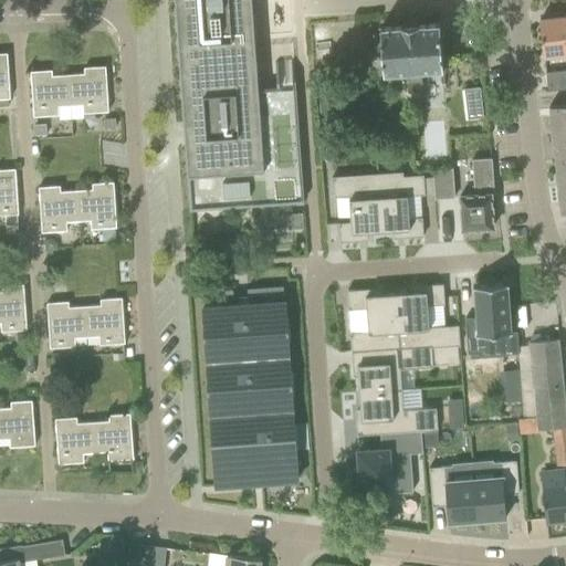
[(304,194),(294,61),(276,62),(278,87),(259,88),(252,0),(176,0),(185,123),(187,146),(191,210),(226,208),(304,201),(304,194)]
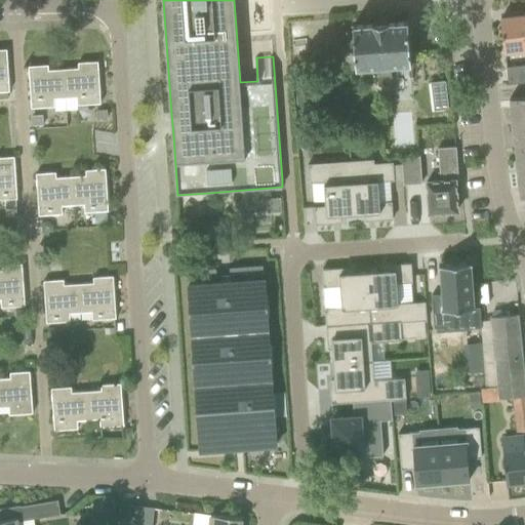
[(524,48),(524,15),(501,18),(506,51),(524,48)]
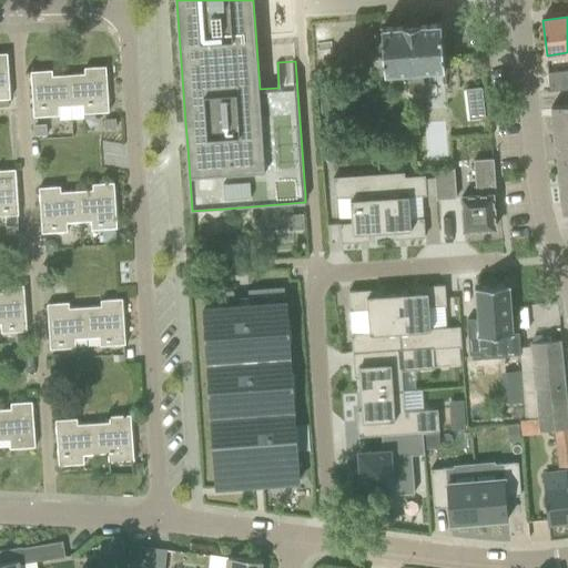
[(405,26),(383,28),(386,73),(409,71),(411,92),(425,91),(424,70),(446,69),(443,23),(443,22),(439,23),(419,24),(419,23),(405,24),(405,26)]
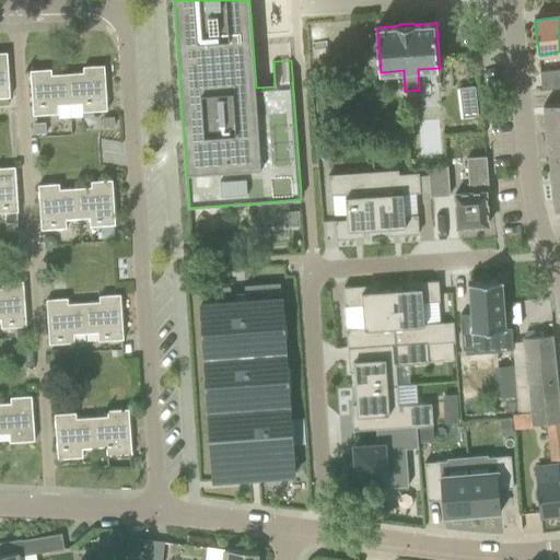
[(0,106),(11,106),(10,97),(11,97),(8,53),(0,53),(0,106)]
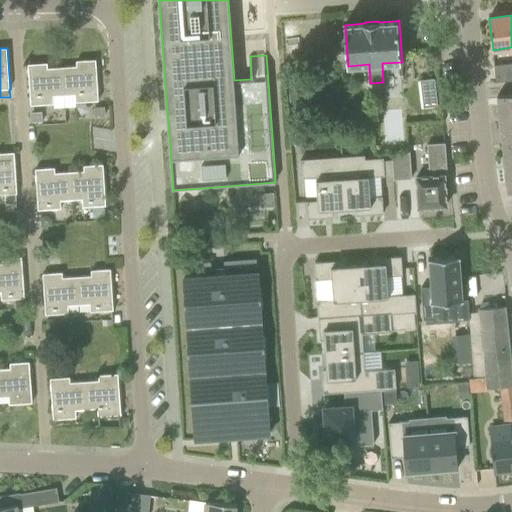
[(77,66),(63,67),(65,95),(76,94),(76,102),(99,101),(96,60),(77,61),(77,66)]
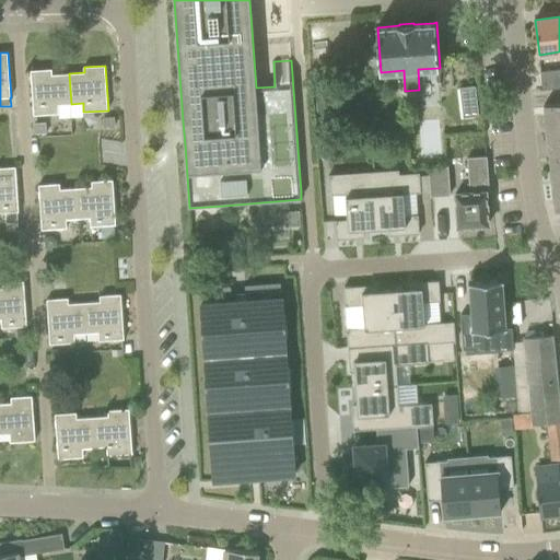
[(59,105),(71,104),(69,73),(53,74),(53,69),(32,71),(35,115),(60,114),(59,105)]
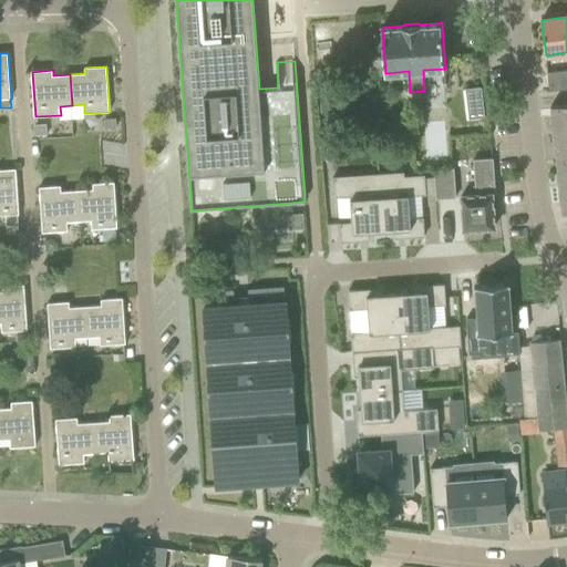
[(549,91),(566,89),(566,70),(547,72),(549,91)]
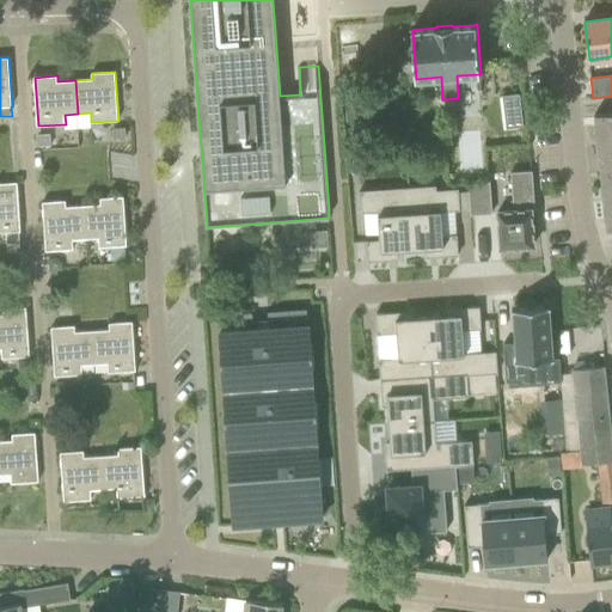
[(507,128),(524,126),(520,93),(503,96),(507,128)]
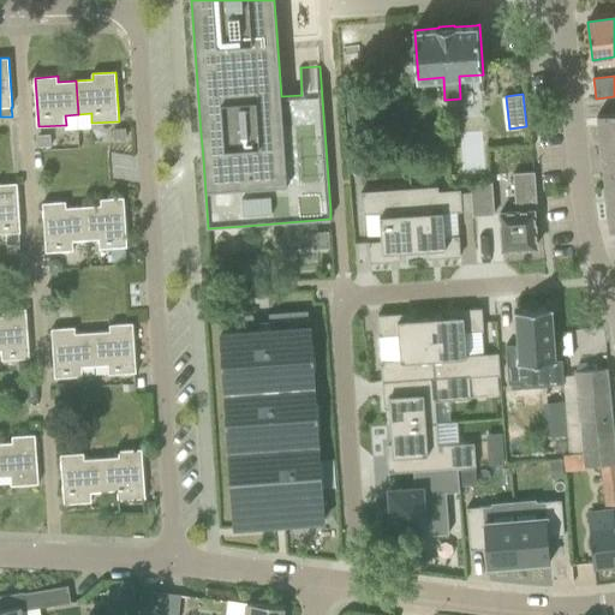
[(614,113),(598,115),(601,144),(614,142),(614,113)]
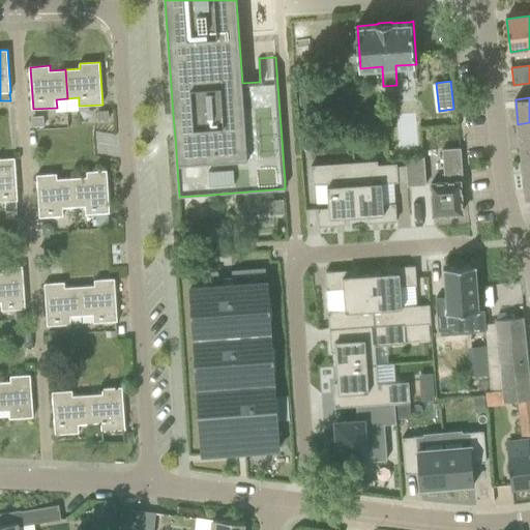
[(46,121),(46,110),(35,110),(36,122),(46,121)]
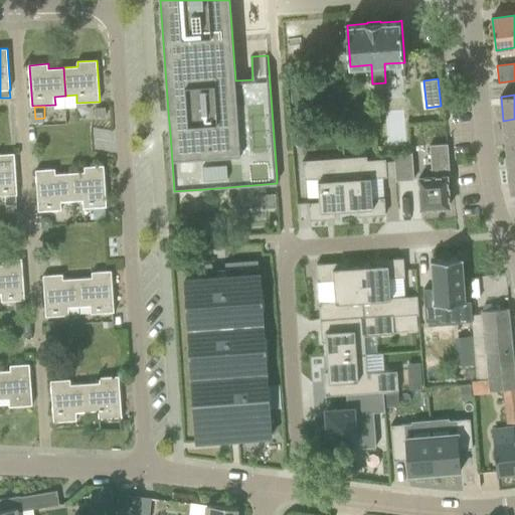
[(108,107),(96,108),(96,118),(109,117),(108,107)]
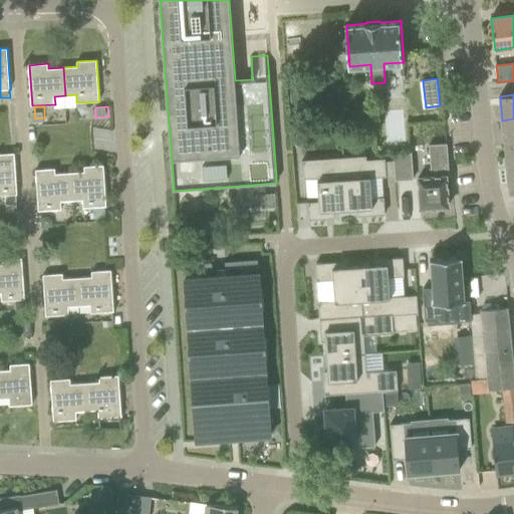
[(513,118),(502,120),(505,145),(513,144),(513,118)]
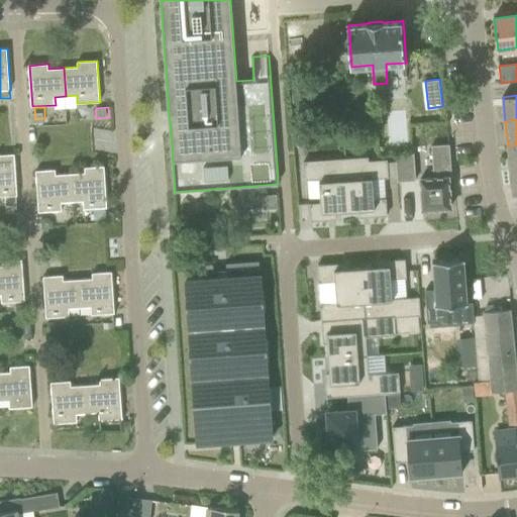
[(307,144),(306,135),(297,135),(297,144),(307,144)]
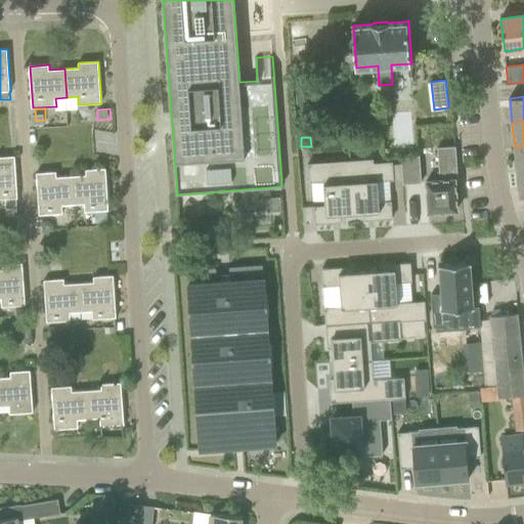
[(429,212),(457,210),(454,179),(459,179),(455,145),(437,146),(440,179),(426,180),(429,212)]
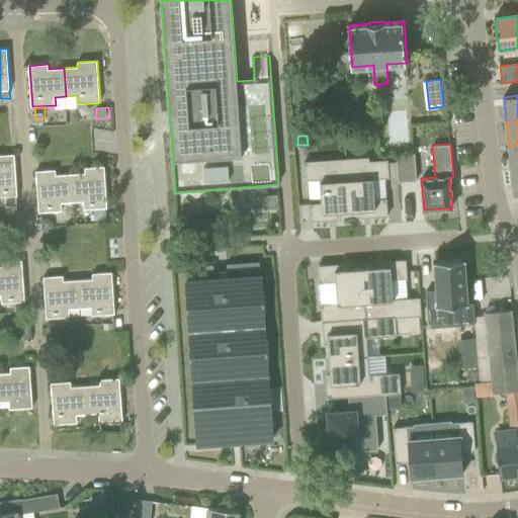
[(517,145),(509,146),(512,171),(517,169),(517,145)]
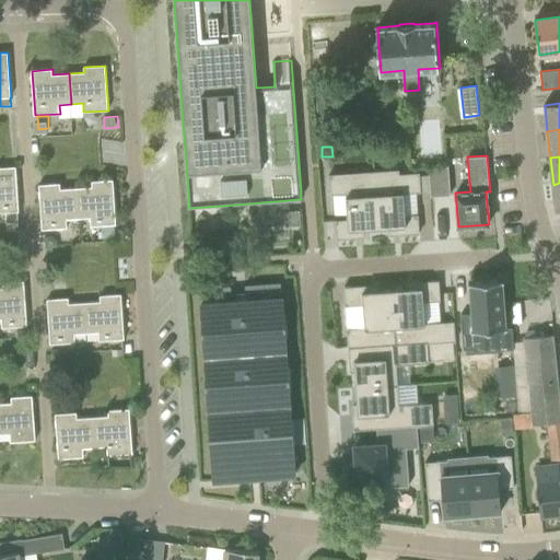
[(429,167),(431,196),(451,194),(448,165),(429,167)]
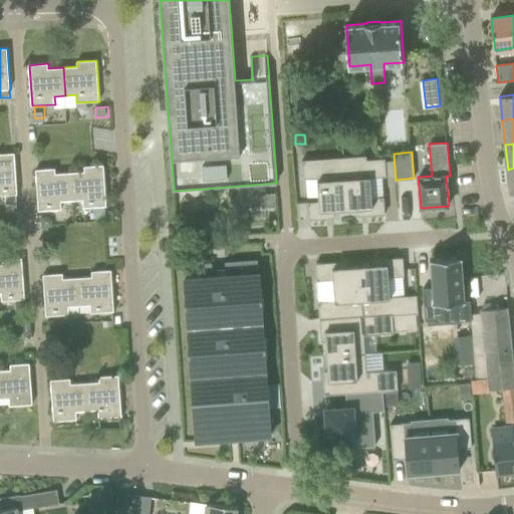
[(0,195),(6,195),(6,205),(17,205),(17,194),(18,194),(15,154),(0,154),(0,195)]
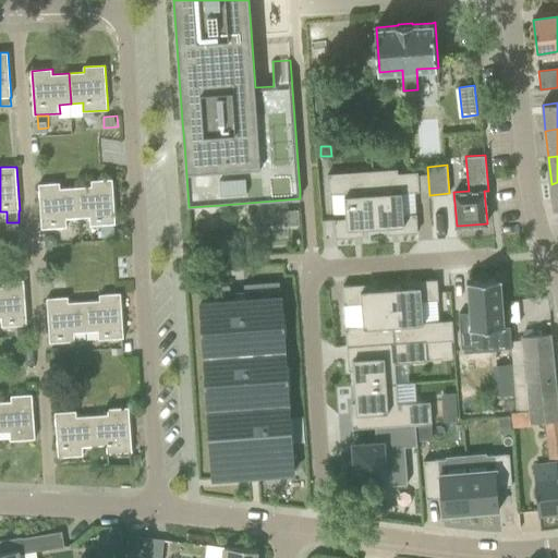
[(420,192),(419,172),(399,173),(399,169),(373,171),(377,229),(388,229),(389,233),(399,233),(399,234),(419,233),(417,214),(404,215),(402,193),(420,192)]
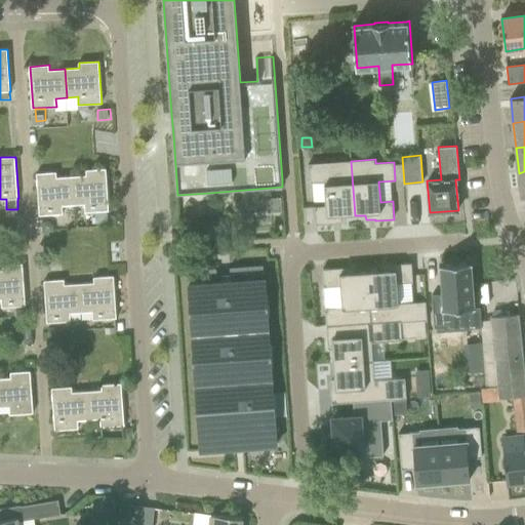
[(355,215),(351,161),(309,164),(311,183),(325,182),(326,206),(315,206),(316,225),(334,224),(334,221),(342,221),(342,216),(355,215)]
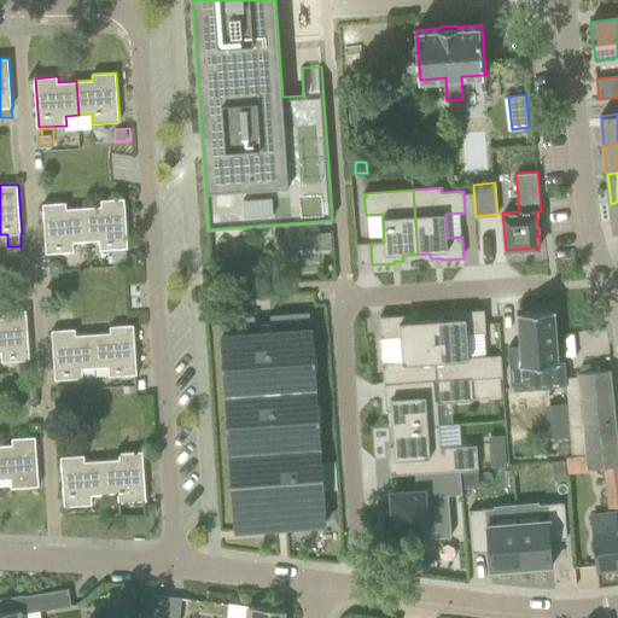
[(103,207),(85,208),(87,242),(100,240),(101,250),(129,248),(126,198),(101,200),(103,207)]
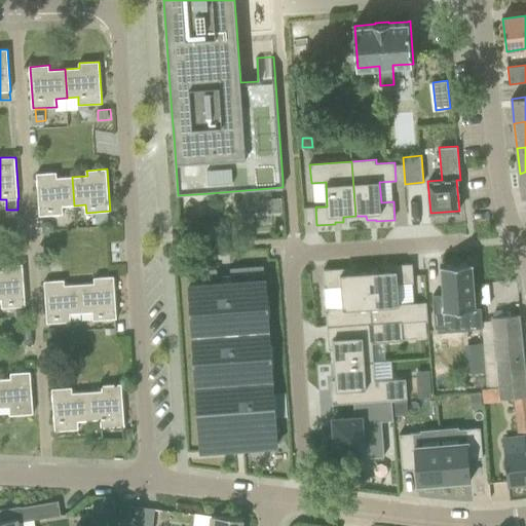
[(57,173),(37,174),(40,216),(64,214),(63,205),(74,205),(72,177),(57,178),(57,173)]
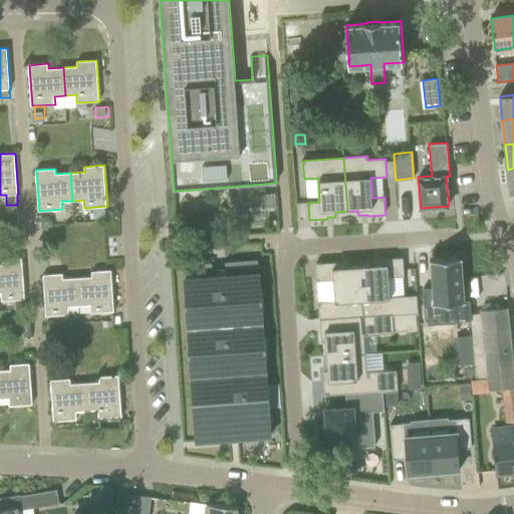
[(373,265),(360,266),(364,316),(404,314),(419,313),(418,295),(405,296),(404,276),(405,276),(404,257),(380,259),(380,260),(372,261),(373,265)]
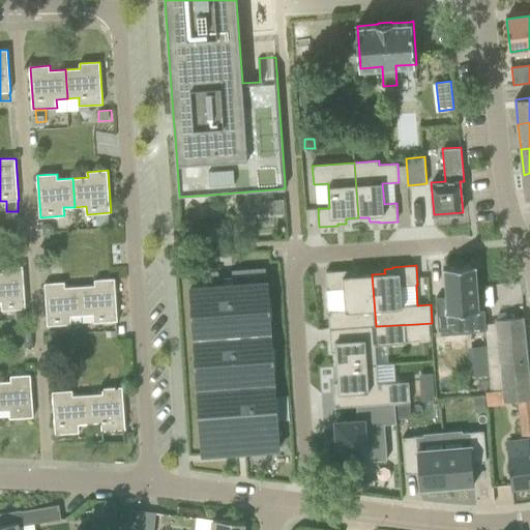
[(480,265),(447,267),(447,269),(449,269),(452,312),(450,312),(450,314),(483,311),(483,310),(482,310),(479,267),(480,267),(480,265)]
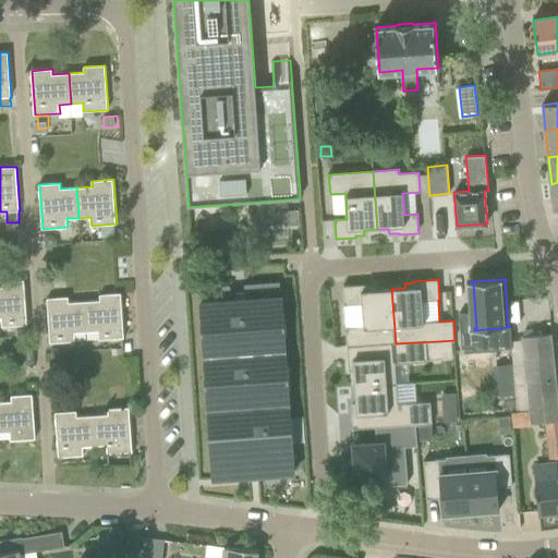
[(0,288),(0,317),(2,318),(3,327),(27,325),(24,280),(3,282),(4,288),(0,288)]
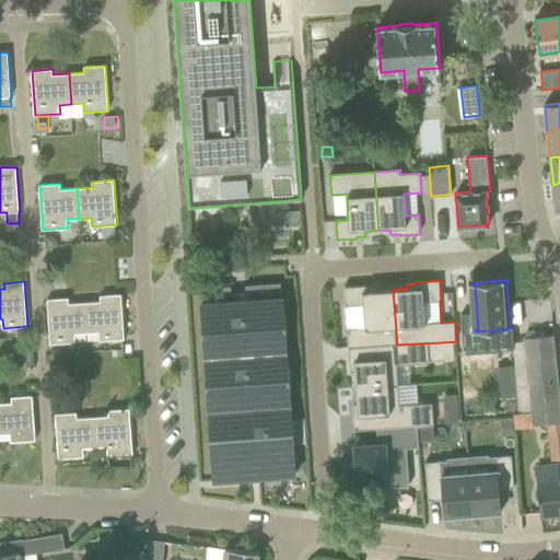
[(281,365),(289,364),(287,335),(279,335),(278,312),(284,312),(283,295),(282,295),(281,281),(246,283),(247,298),(238,299),(237,284),(202,287),(203,301),(202,301),(203,317),(210,317),(212,340),(205,341),(208,371),(214,371),(217,394),(209,394),(211,424),(219,423),(220,446),(213,447),(216,479),(296,473),(294,441),(288,442),(286,419),(293,418),(290,387),(283,388),(281,365)]
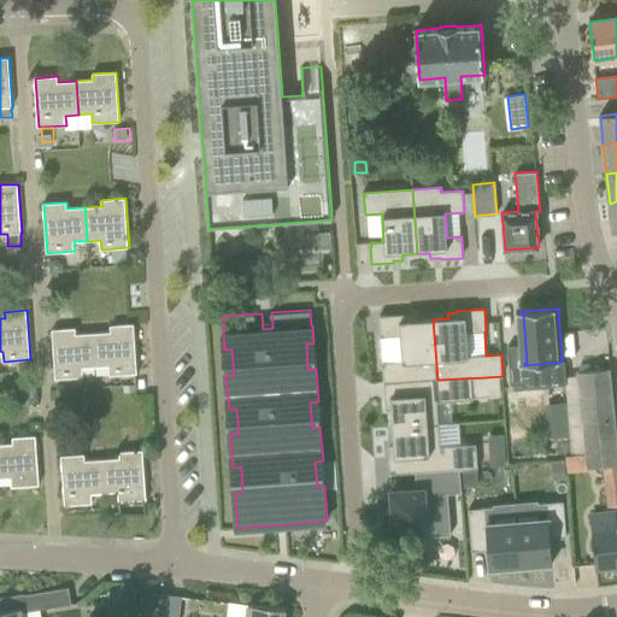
[(438,380),(433,319),(418,321),(418,316),(409,316),(407,315),(380,316),(381,338),(401,336),(403,362),(383,363),(385,385),(387,385),(387,383),(413,382),(438,380)]
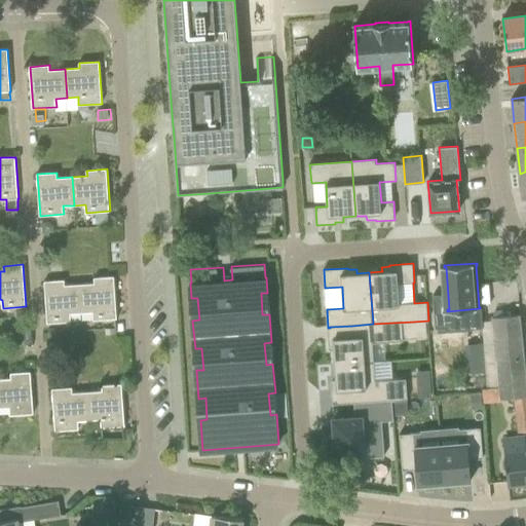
[(95,284),(80,285),(82,312),(94,311),(94,320),(117,318),(114,276),(95,278),(95,284)]
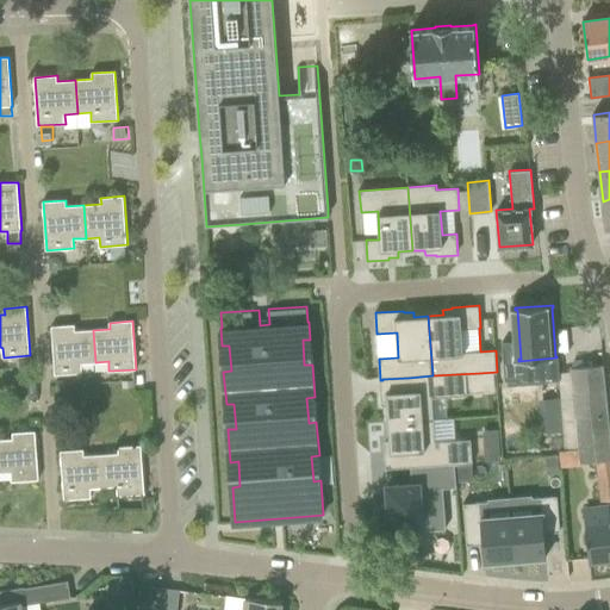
[(82,363),(95,362),(93,330),(75,331),(75,324),(53,327),(56,374),(82,373),(82,363)]
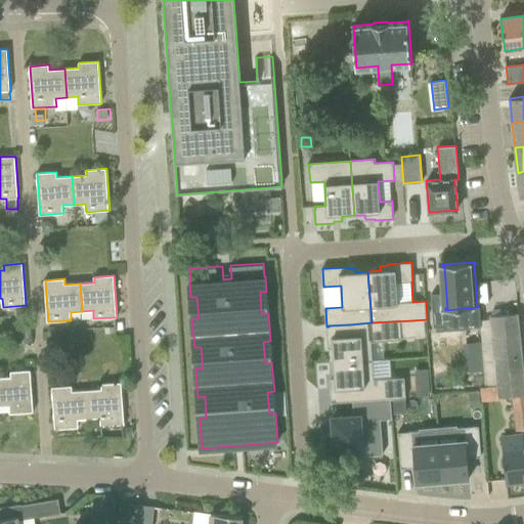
[(27,310),(18,310),(19,319),(28,319),(27,310)]
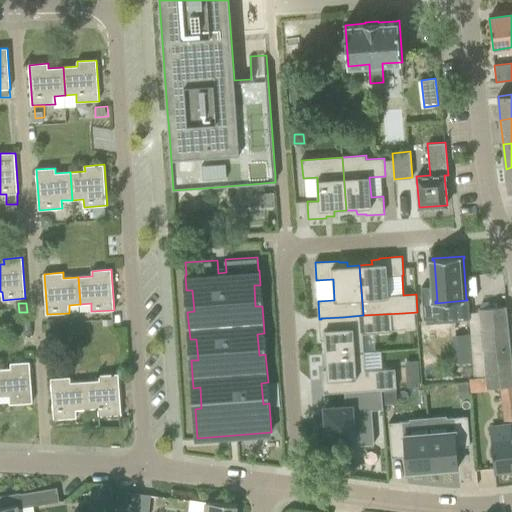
[(501,386),(511,384),(511,370),(506,306),(478,309),(478,312),(469,313),(474,377),(469,378),(470,392),(488,390),(488,387),(501,386)]
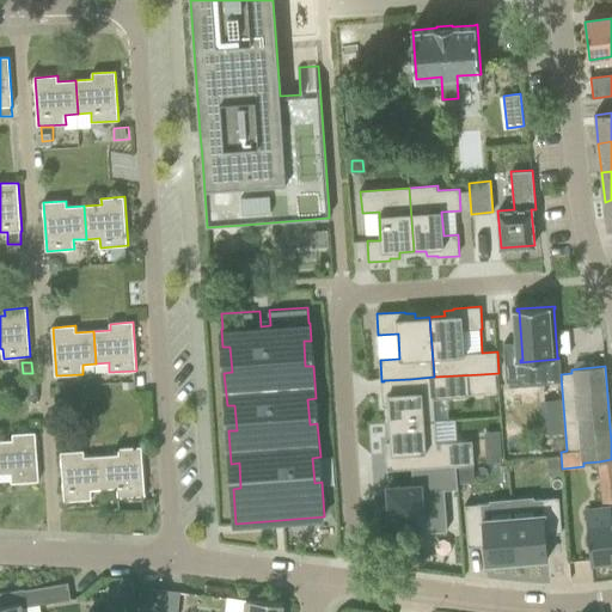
[(469,397),(469,392),(482,391),(481,374),(434,377),(410,379),(411,392),(385,395),(385,407),(389,407),(390,424),(435,421),(434,399),(469,397)]
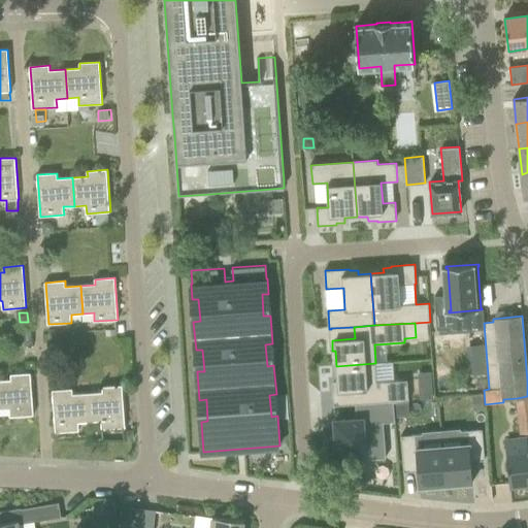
[(358,391),(359,404),(393,402),(408,400),(407,380),(376,382),(375,363),(336,366),(337,381),(334,382),(335,392),(358,391)]
